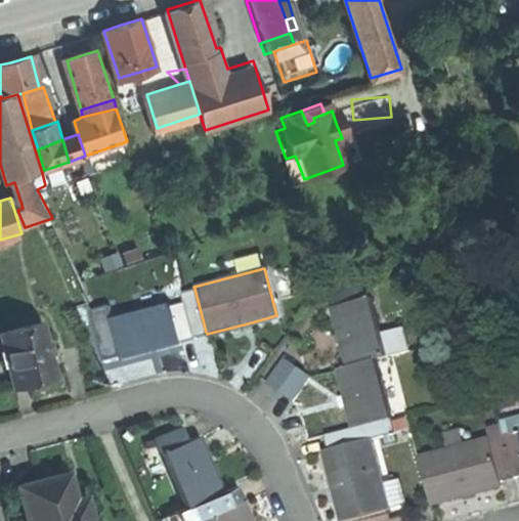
[(180,293),(182,302),(191,336),(206,332),(195,289),(180,293)]
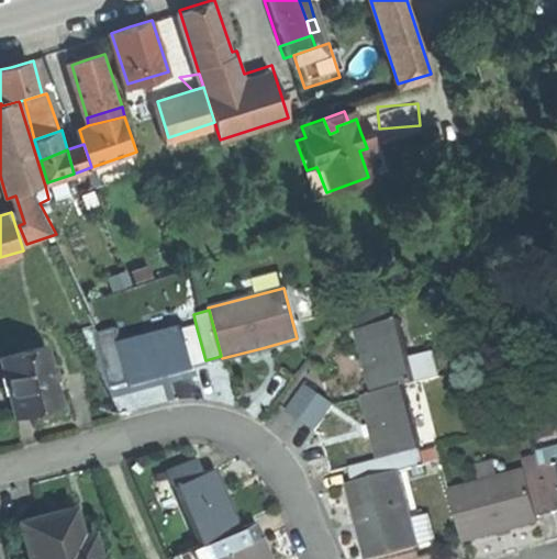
[(393,317),(353,328),(361,359),(370,392),(400,383),(411,381),(404,356),(393,317)]
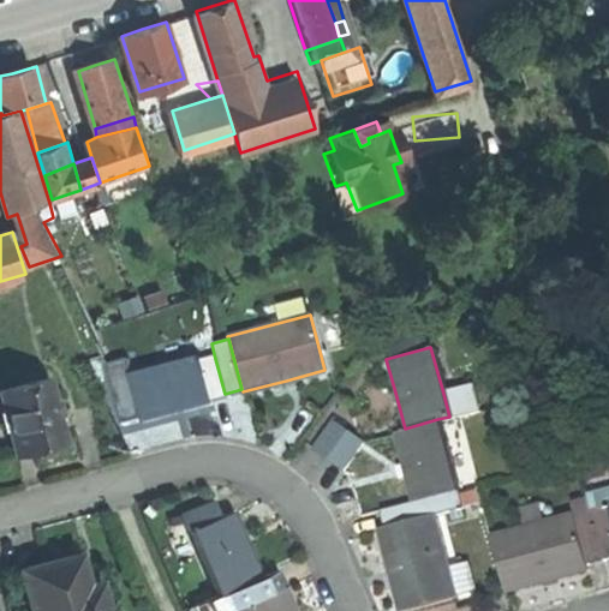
[(214,354),(198,358),(209,399),(225,394),(214,354)]
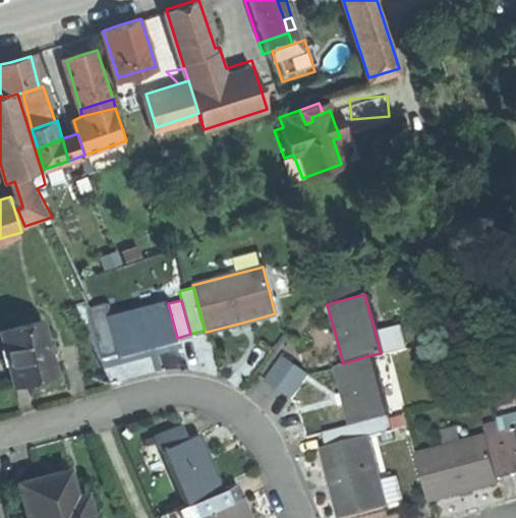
[(109,318),(119,355),(150,347),(178,339),(177,338),(168,303),(168,301),(109,318)]
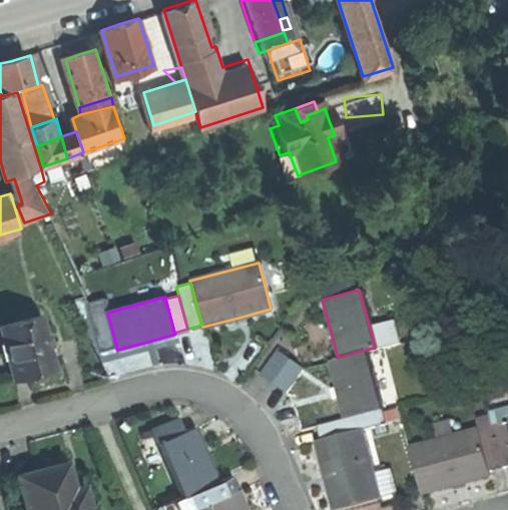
[(0,347),(1,350),(8,370),(51,356),(35,308),(0,319),(0,347)]
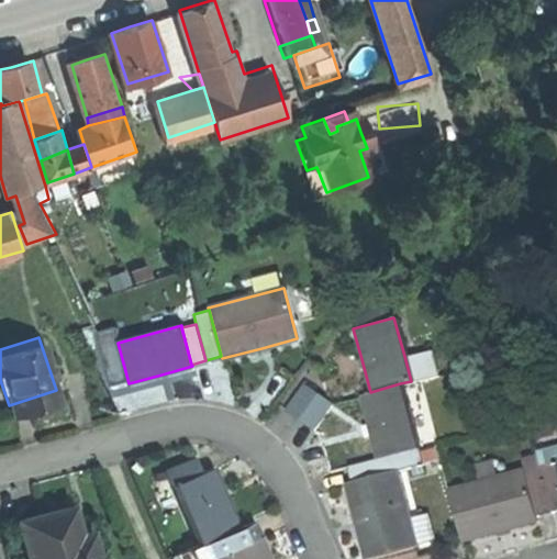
[(430,349),(404,356),(411,381),(436,373),(430,349)]
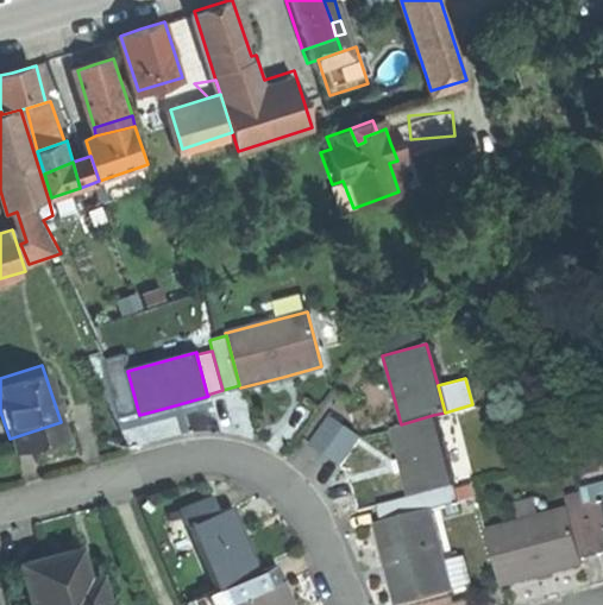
[(307,445),(322,454),(343,426),(326,415),(307,445)]
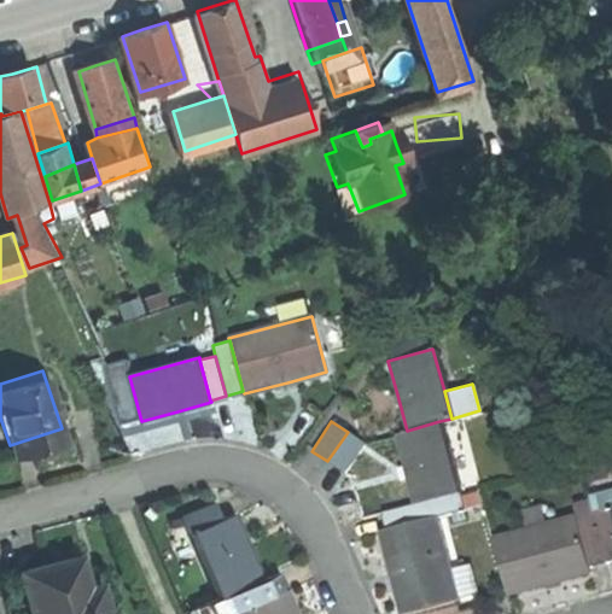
[(447,446),(439,421),(407,431),(395,433),(403,466),(414,503),(426,501),(444,495),(459,491),(452,465),(447,446)]
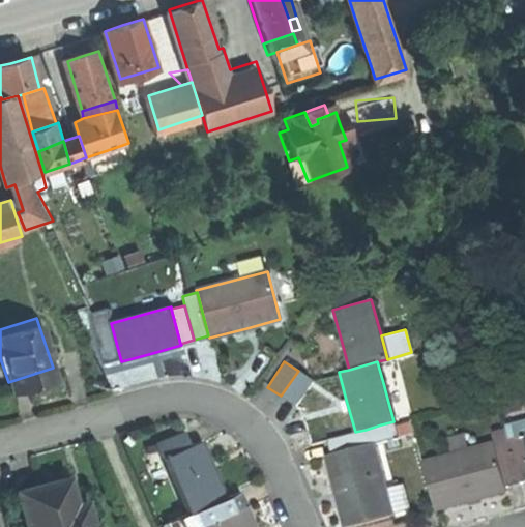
[(310,379),(298,371),(281,396),(293,404),(310,379)]
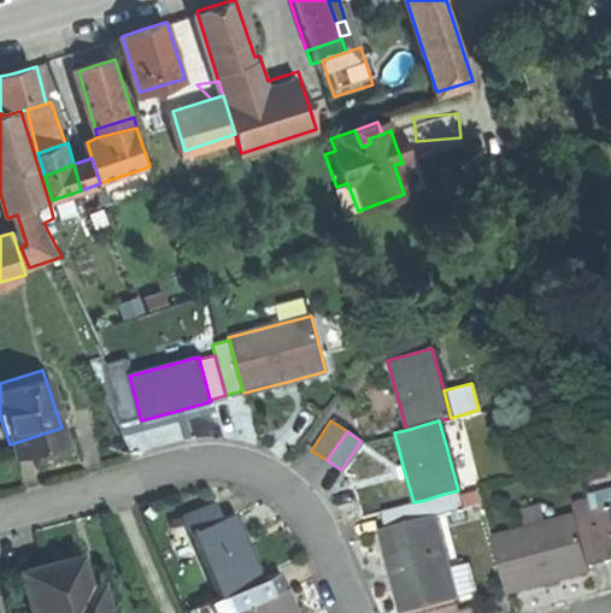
[(465,441),(446,446),(451,464),(470,459),(465,441)]
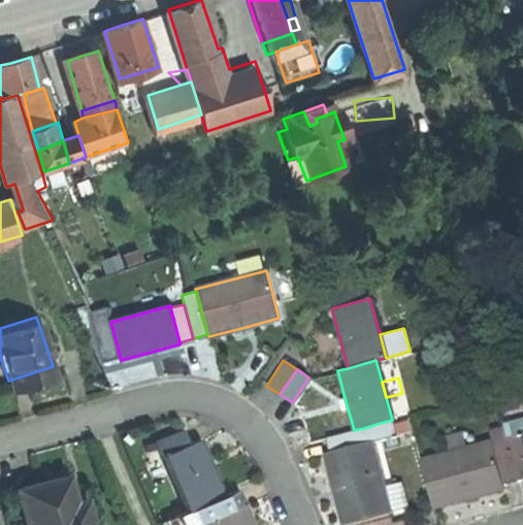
[(319,417),(324,438),(344,433),(338,412),(319,417)]
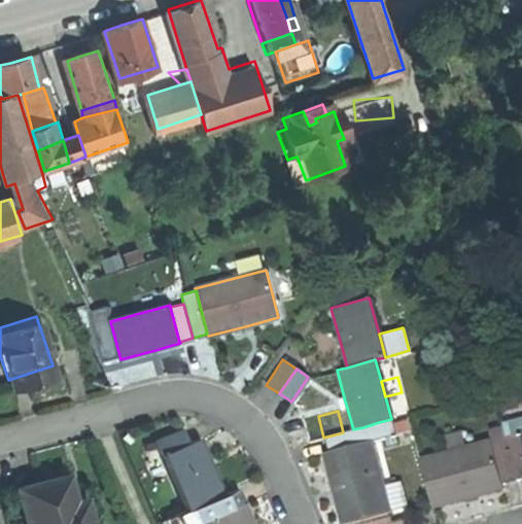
[(500,423),(502,429),(508,449),(516,479),(521,477),(521,440),(520,432),(516,419),(500,423)]
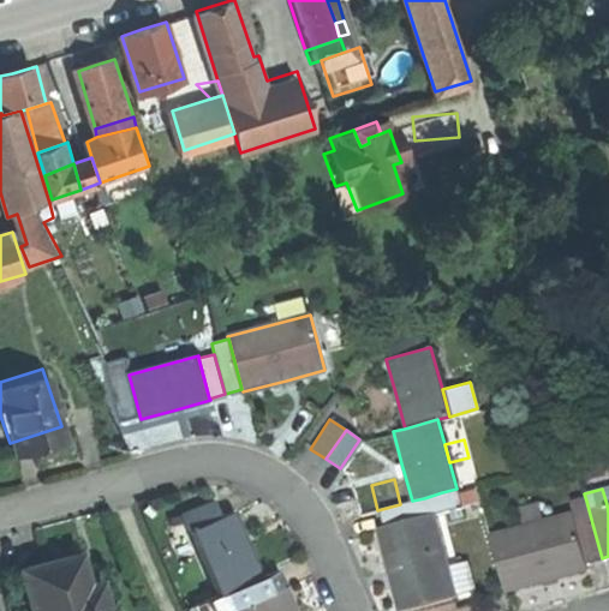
[(447,509),(442,492),(424,498),(429,514),(433,513),(447,509)]
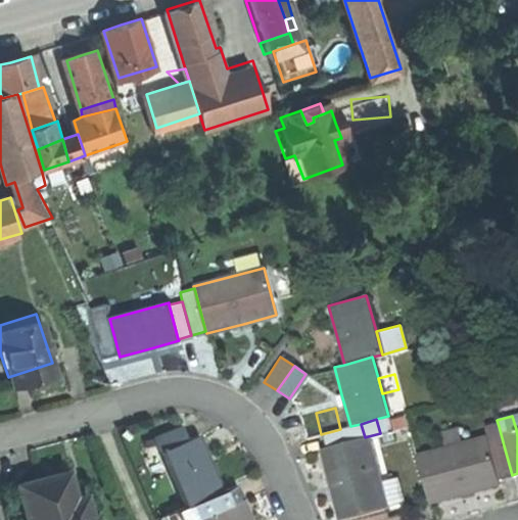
[(155,447),(157,446),(181,437),(176,423),(149,433),(155,447)]
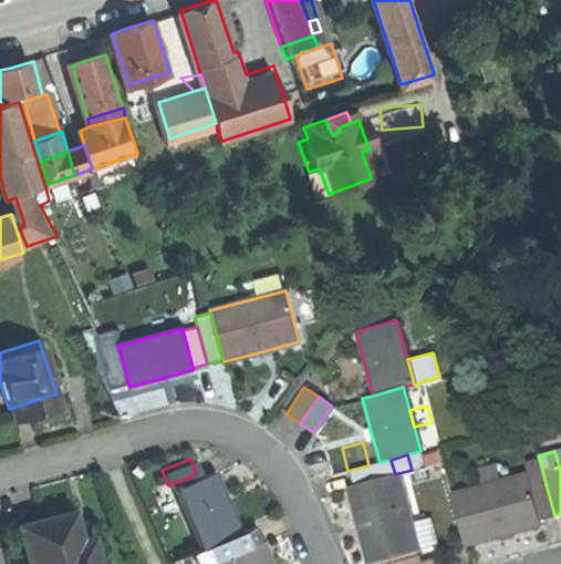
[(395,474),(391,460),(380,462),(369,465),(347,471),(352,486),(395,474)]
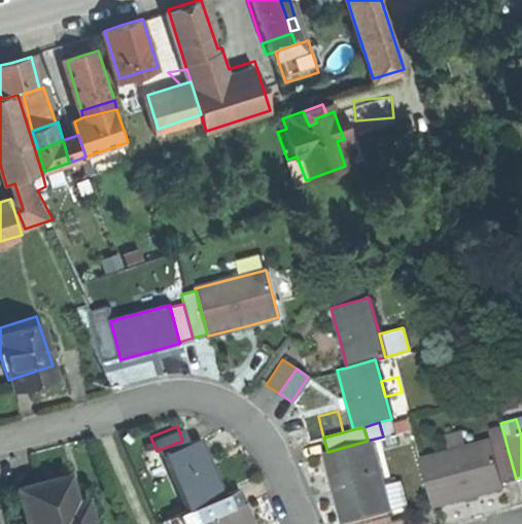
[(489,432),(491,440),(494,452),(508,449),(502,429),(489,432)]
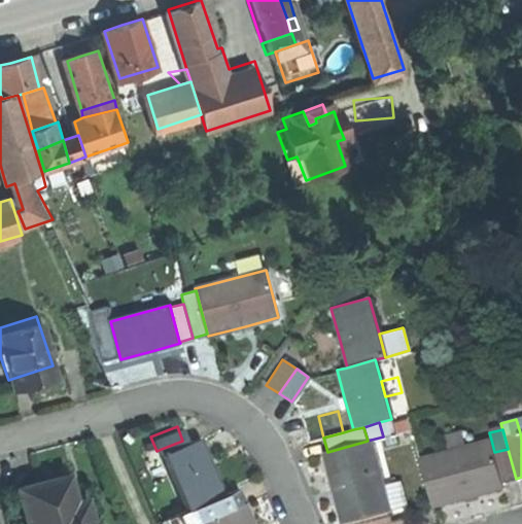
[(159,450),(182,508),(216,493),(206,467),(193,435),(182,441),(159,450)]
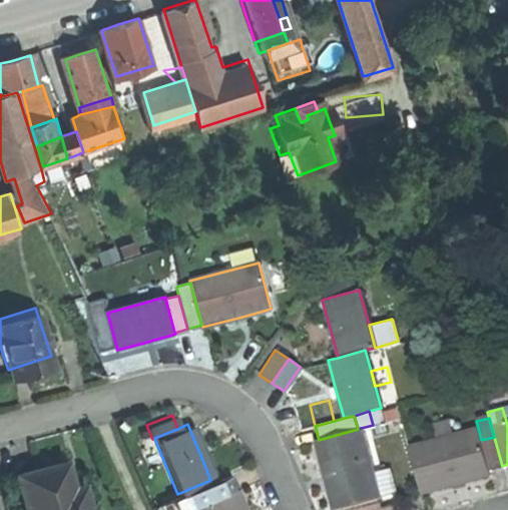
[(380,497),(361,428),(358,429),(319,440),(315,441),(324,474),(333,509),(380,497)]
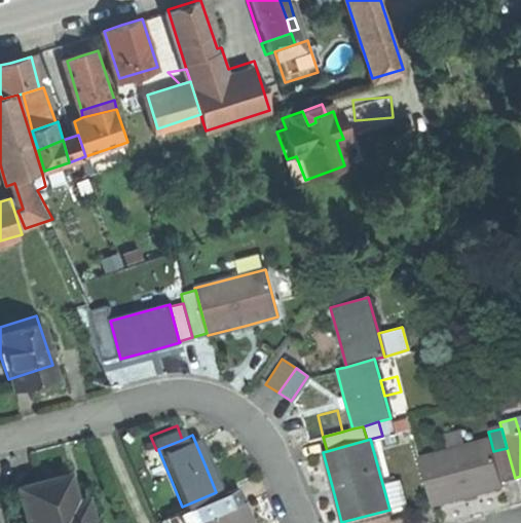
[(418,458),(432,505),(467,495),(503,486),(500,481),(493,451),(490,439),(418,458)]
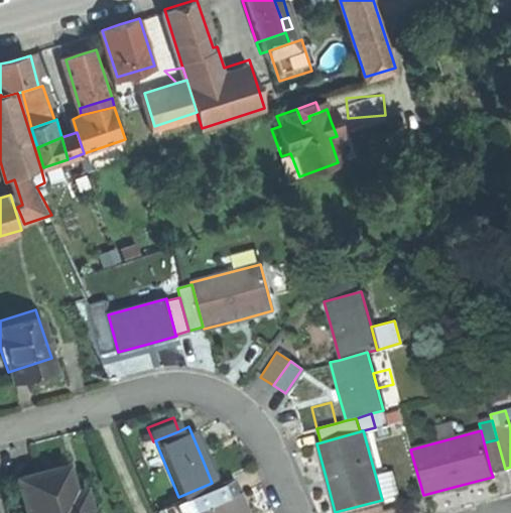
[(505,469),(497,439),(484,442),(491,472),(505,469)]
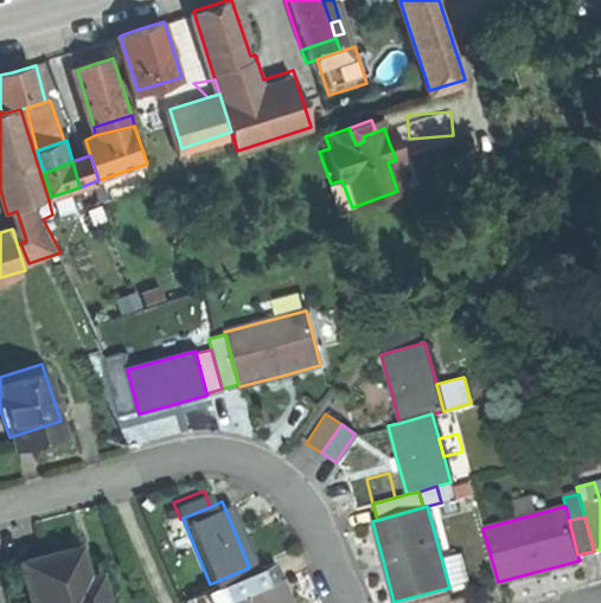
[(46,552),(18,559),(29,602),(104,602),(106,602),(103,594),(90,597),(85,577),(77,544),(46,552)]
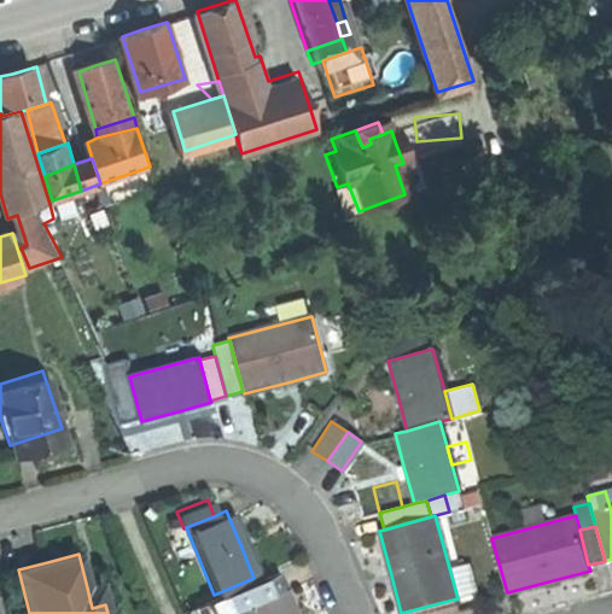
[(260,592),(254,578),(214,595),(182,607),(185,613),(229,613),(227,607),(260,592)]
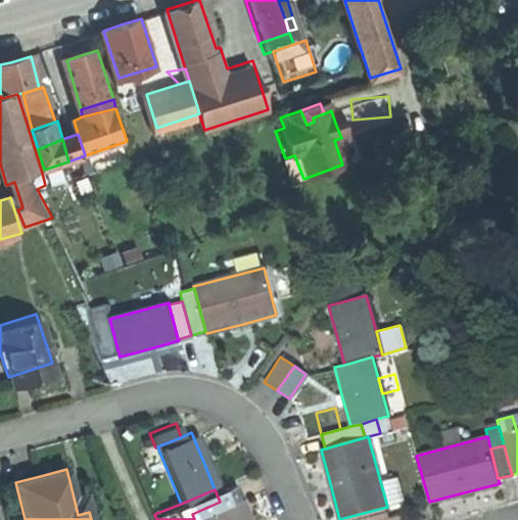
[(84,494),(74,498),(78,515),(89,512),(84,494)]
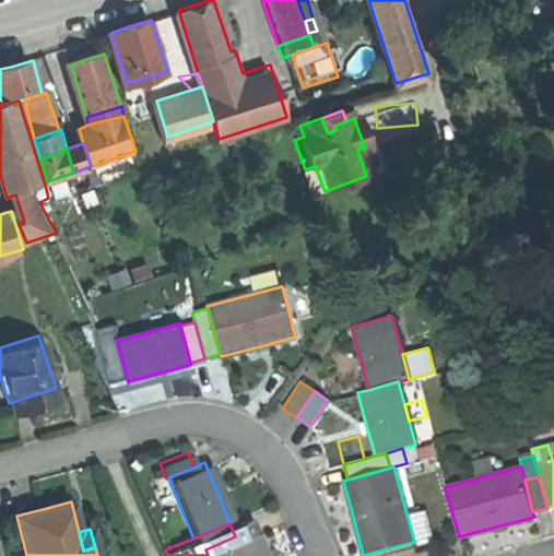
[(263,555),(252,530),(235,536),(205,549),(208,555),(263,555)]
